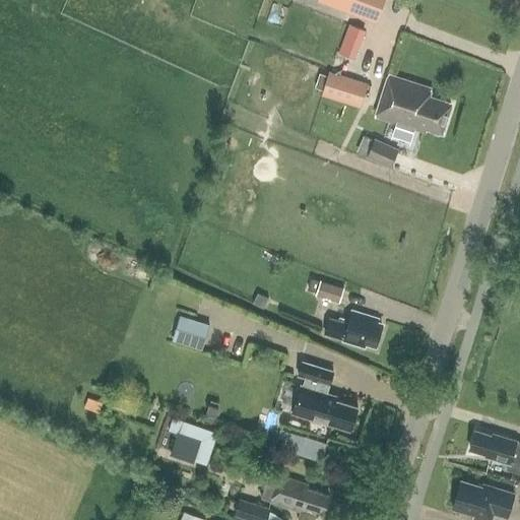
[(385,0),(317,0),(318,0),(377,22),(385,0)]
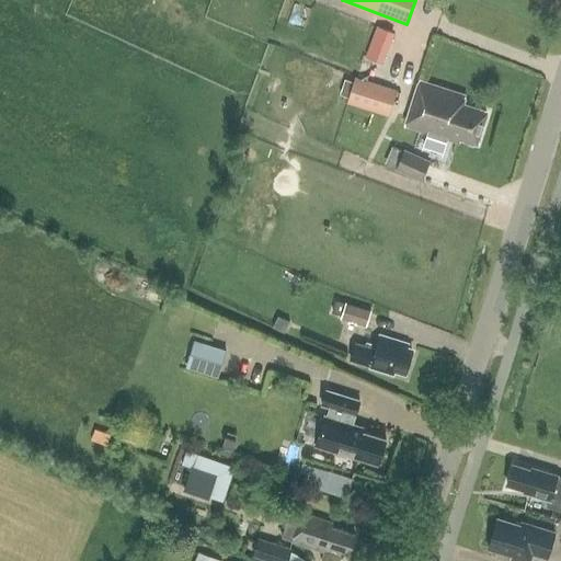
[(385,61),(396,30),(378,23),(366,55),(385,61)]
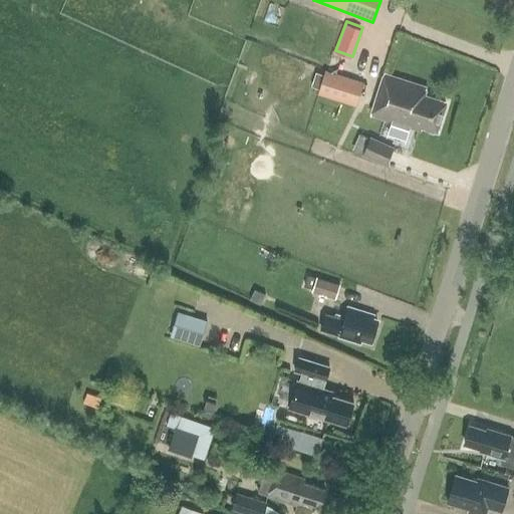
[(356,105),(364,82),(326,70),(319,93),(356,105)]
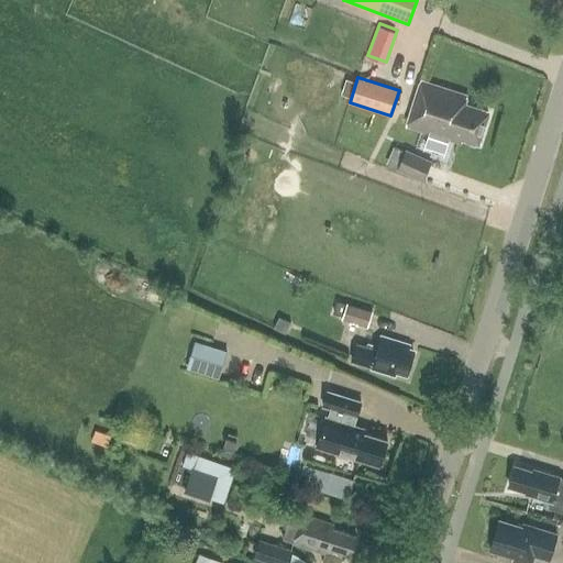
[(478,144),(488,113),(471,108),(471,107),(465,105),(467,96),(420,81),(406,127),(449,140),(450,135),(478,144)]
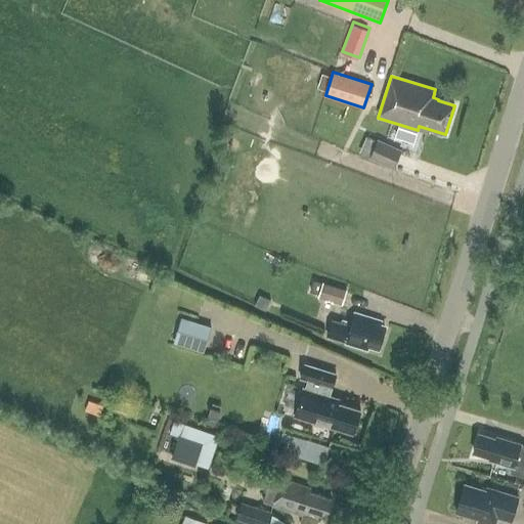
[(395,168),(403,149),(379,138),(370,157),(395,168)]
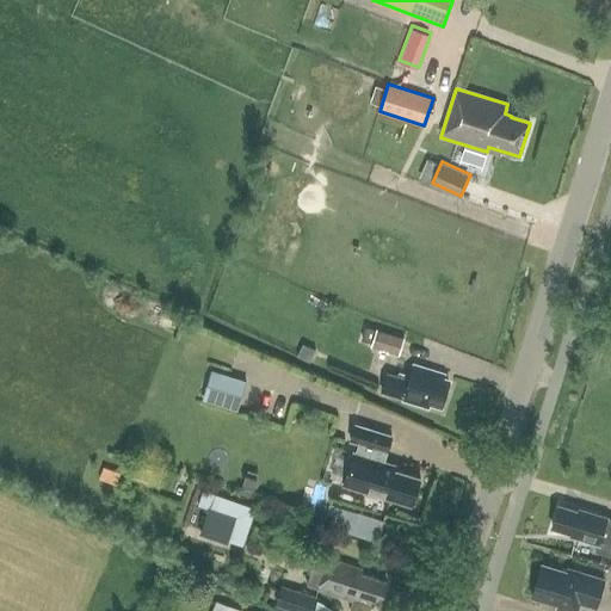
[(260,211),(266,191),(255,187),(250,207),(260,211)]
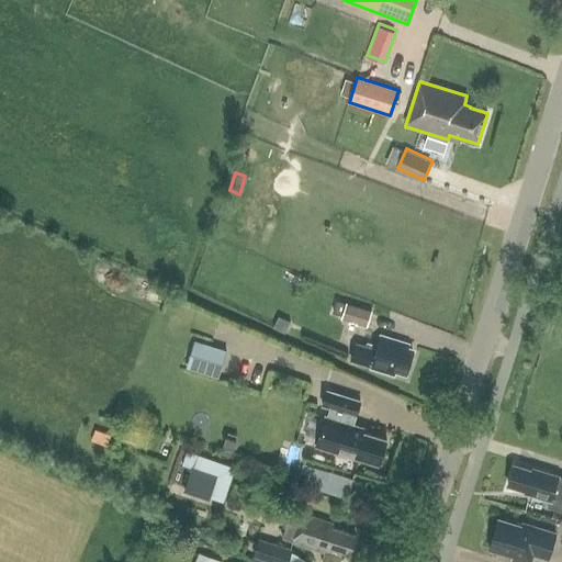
[(347,303),(337,301),(334,311),(344,314),(343,318),(368,326),(373,311),(347,302),(347,303)]
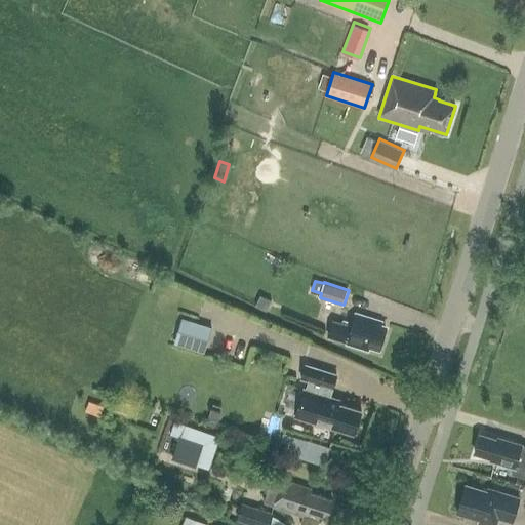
[(386,329),(379,327),(381,322),(357,315),(353,328),(333,322),(328,337),(348,344),(348,345),(368,351),(370,346),(379,349),(386,329)]
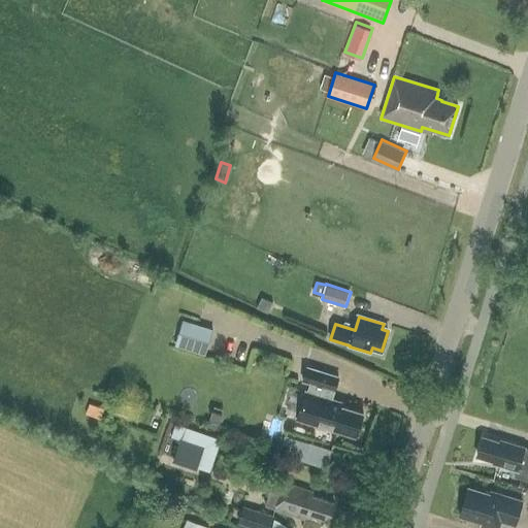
[(213,329),(190,322),(183,348),(205,355),(213,329)]
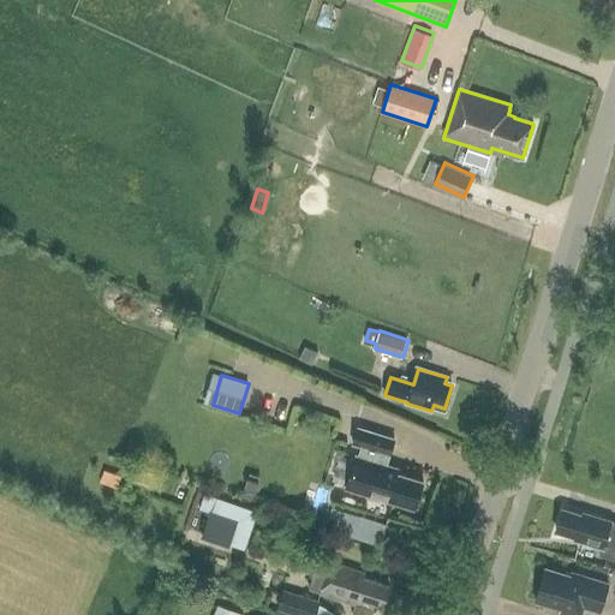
[(389,455),(394,439),(358,428),(353,445),(362,447),(359,457),(357,455),(346,489),(415,509),(423,482),(398,473),(399,469),(384,465),(388,455),(389,455)]
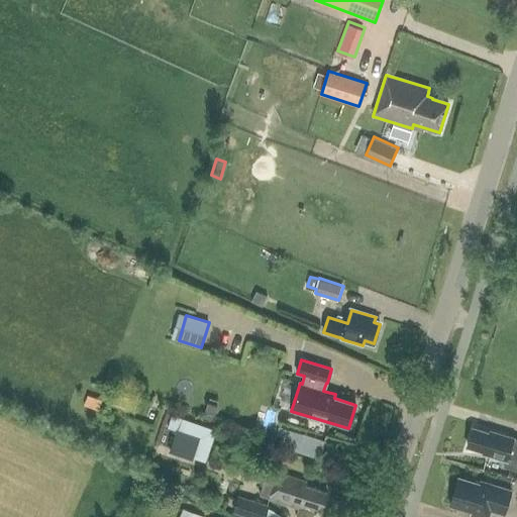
[(168,427),(177,430),(169,451),(193,459),(193,458),(206,462),(217,430),(173,415),(168,427)]
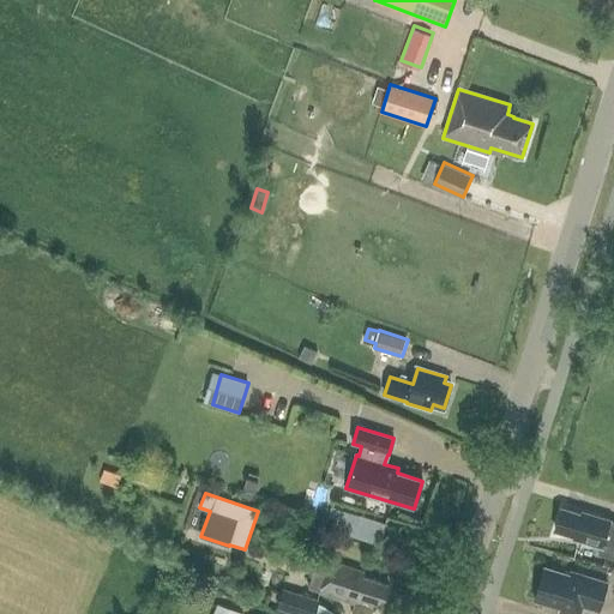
[(581,515),(563,509),(555,531),(575,537),(573,540),(583,542),(584,545),(590,547),(593,545),(601,547),(599,554),(613,559),(613,522),(609,521),(611,521),(582,512),(581,515)]
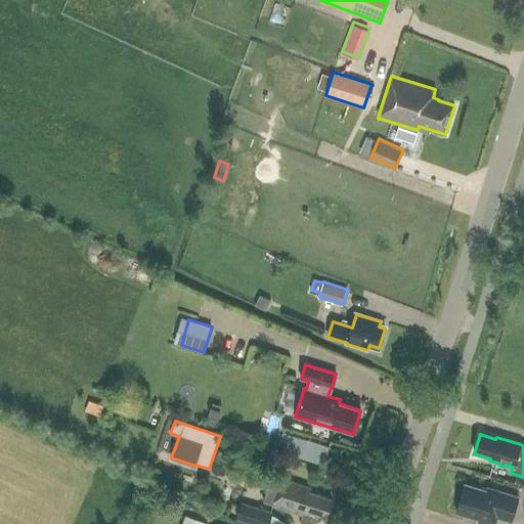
[(326,518),(332,499),(310,493),(311,489),(280,479),(272,506),(303,516),(300,523),(316,523),(317,521),(319,521),(320,516),(326,518)]
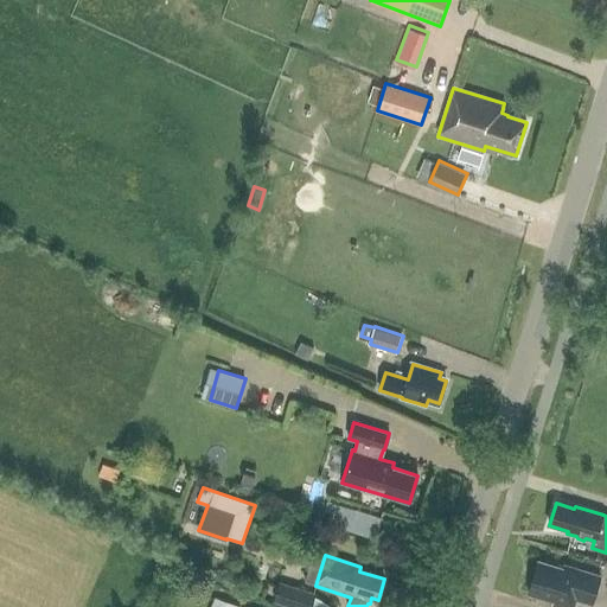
[(564,569),(538,561),(529,594),(554,601),(553,605),(560,606),(573,606),(576,599),(595,605),(602,577),(566,566),(564,569)]
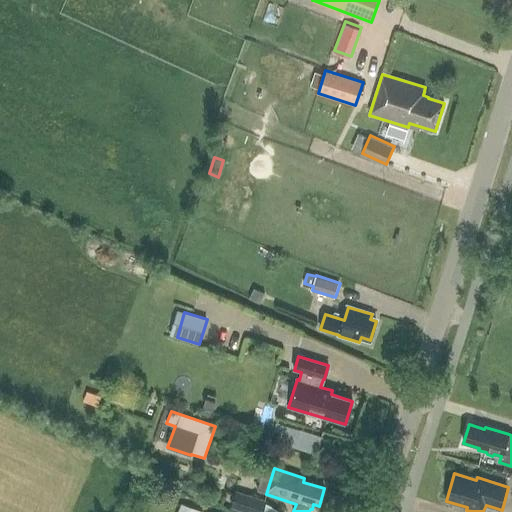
[(246,511),(261,511),(265,501),(237,492),(232,507),(246,511)]
